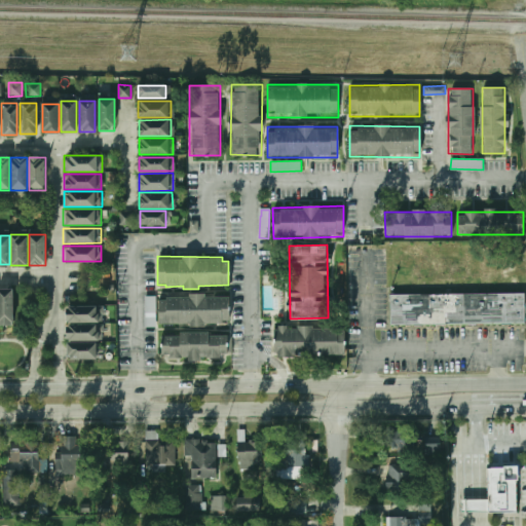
[(0,289),(13,289),(13,326),(0,326),(0,289)]
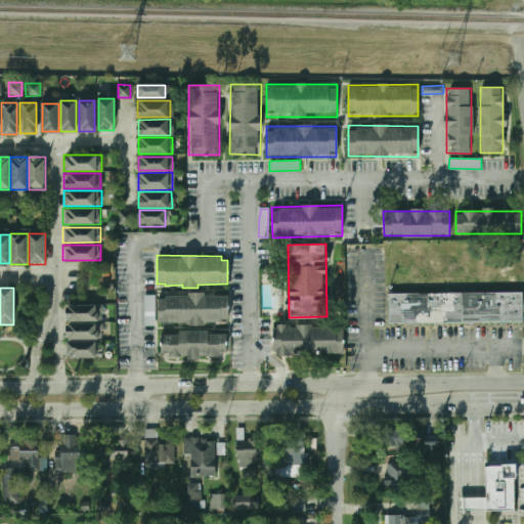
[(165,296),(165,299),(158,299),(158,324),(226,323),(226,296),(204,296),(204,293),(189,293),(189,296),(165,296)]
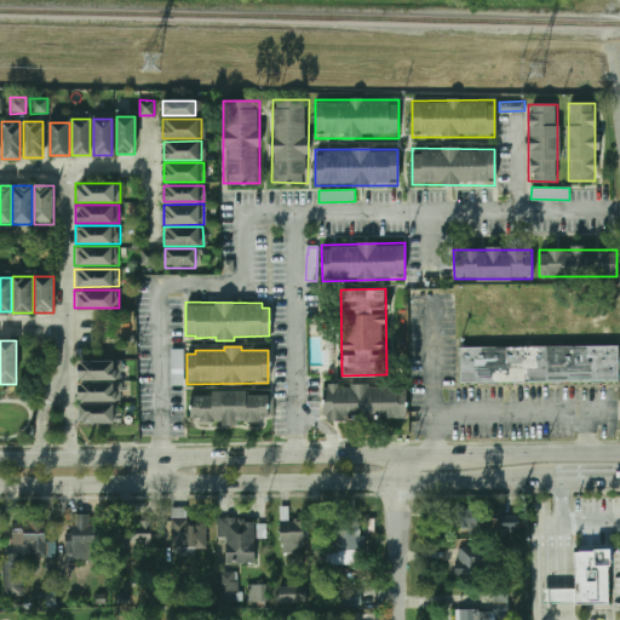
[(459,348),(618,346),(619,383),(460,384),(459,348)]
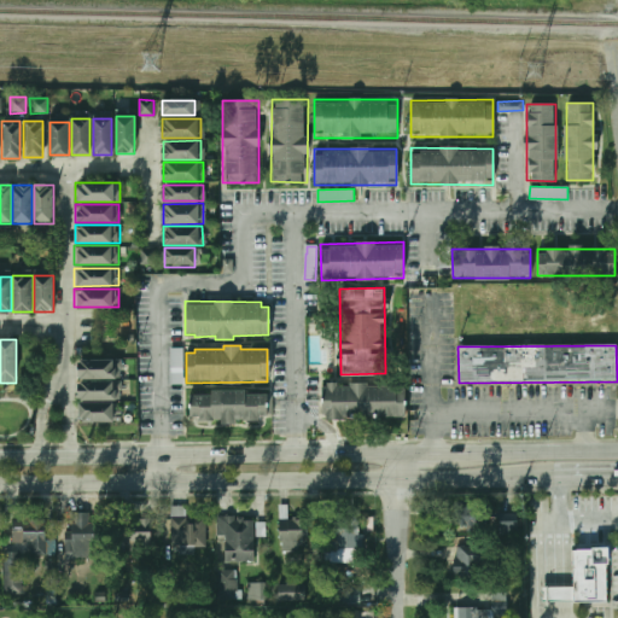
[(121,378),(80,378),(80,360),(121,360),(121,378)]
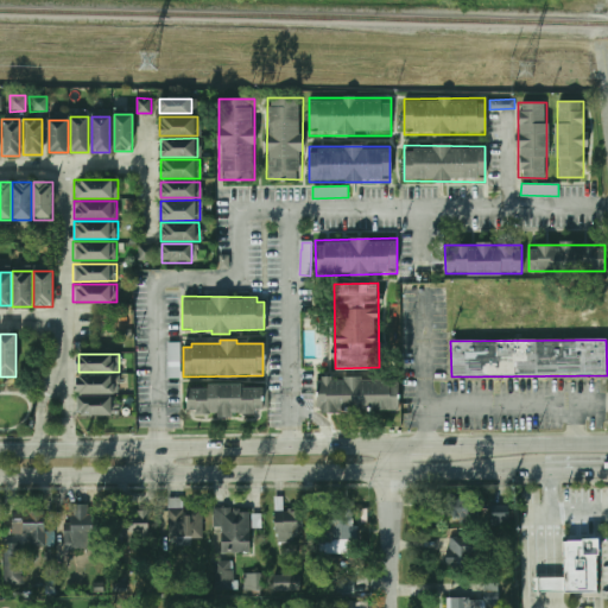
[(77,393),(77,375),(119,375),(119,393),(77,393)]
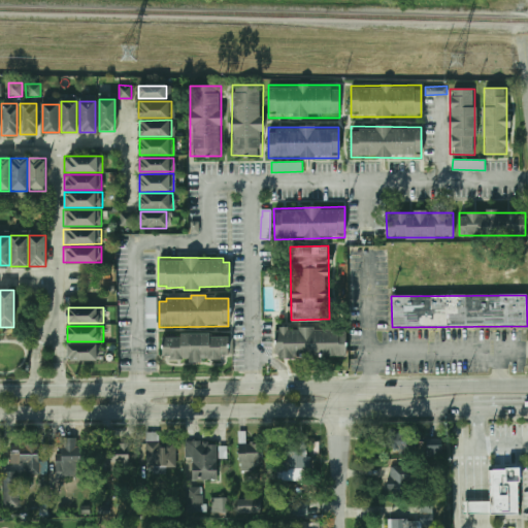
[(274,327),(274,359),(345,359),(345,328),(274,327)]
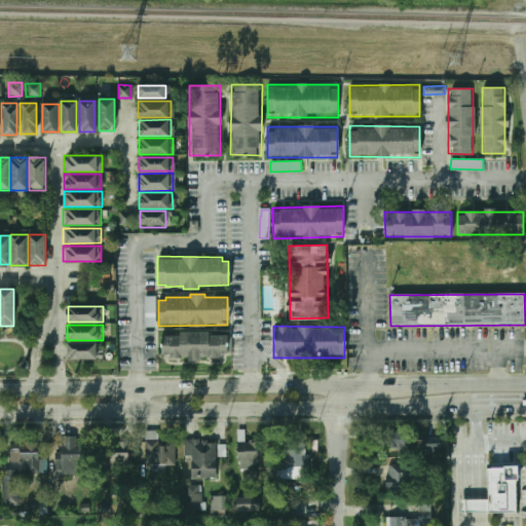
[(160,332),(160,358),(228,358),(228,332),(160,332)]
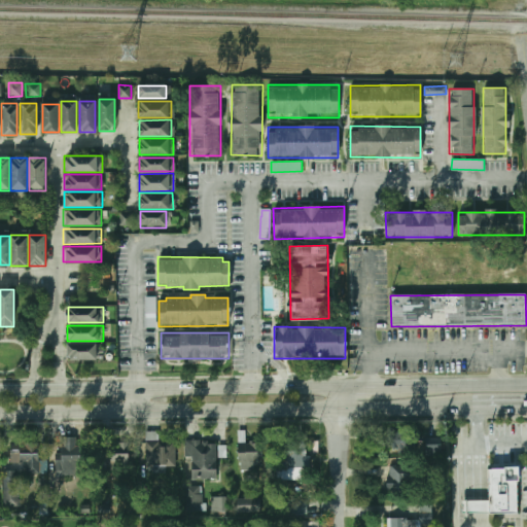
[(67,360),(67,344),(100,344),(100,360),(67,360)]
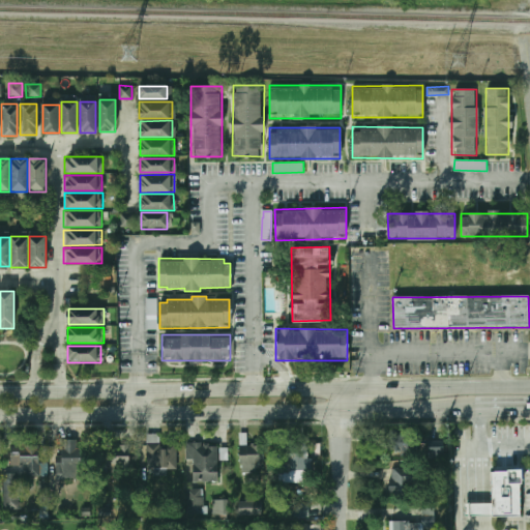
[(177,468),(177,442),(160,443),(160,434),(147,434),(148,469),(177,468)]
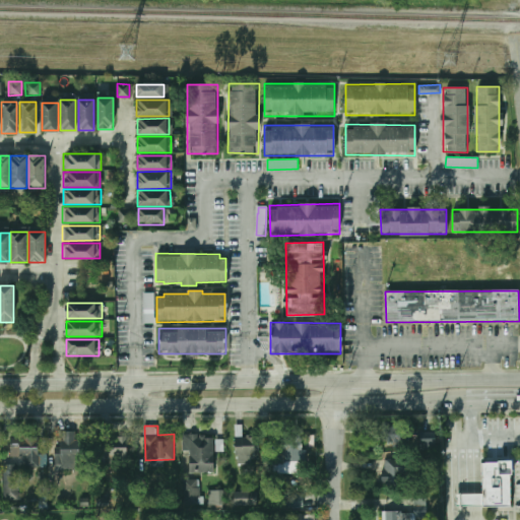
[(381,442),(399,441),(399,426),(380,427),(381,442)]
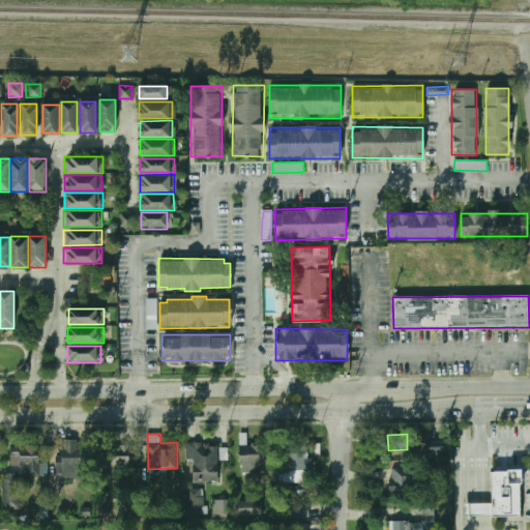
[(429,455),(444,454),(443,439),(428,440),(429,455)]
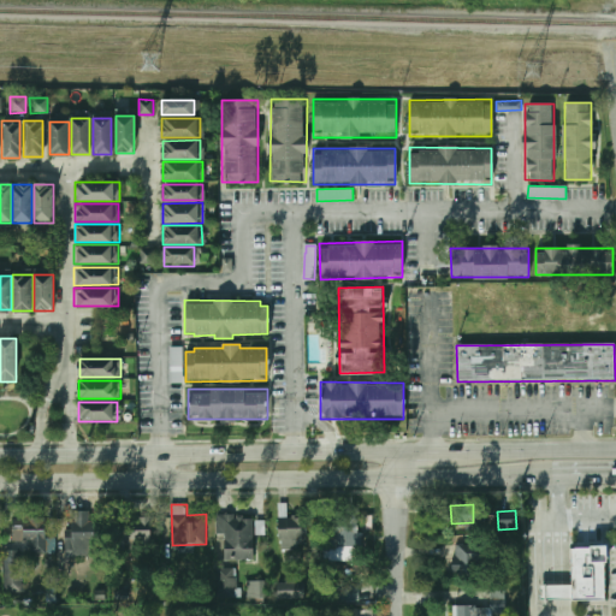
[(64,529),(65,556),(89,555),(89,543),(99,543),(99,513),(72,513),(72,529),(64,529)]
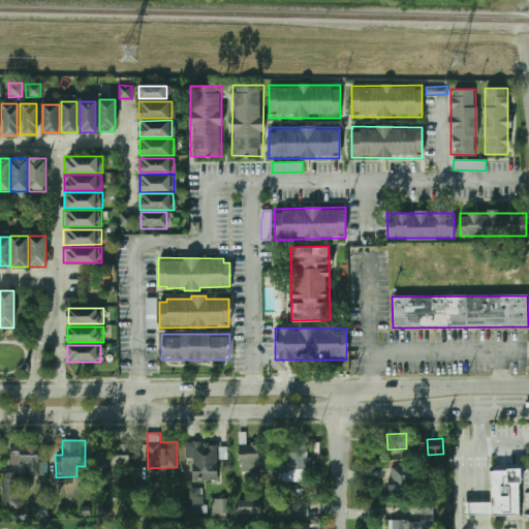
[(282,480),(302,480),(302,470),(307,470),(308,440),(282,440),(282,480)]
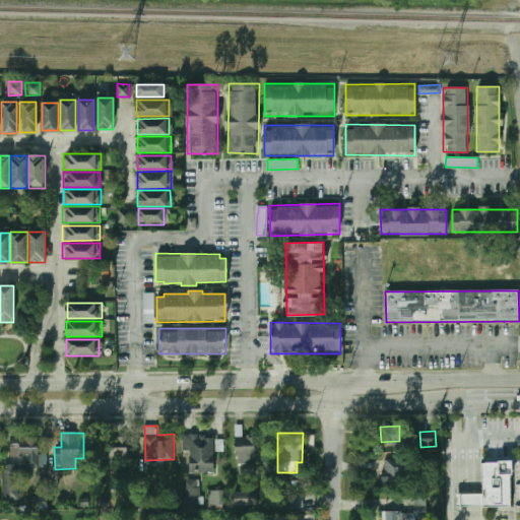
[(182,451),(189,451),(189,472),(213,472),(214,436),(182,435),(182,451)]
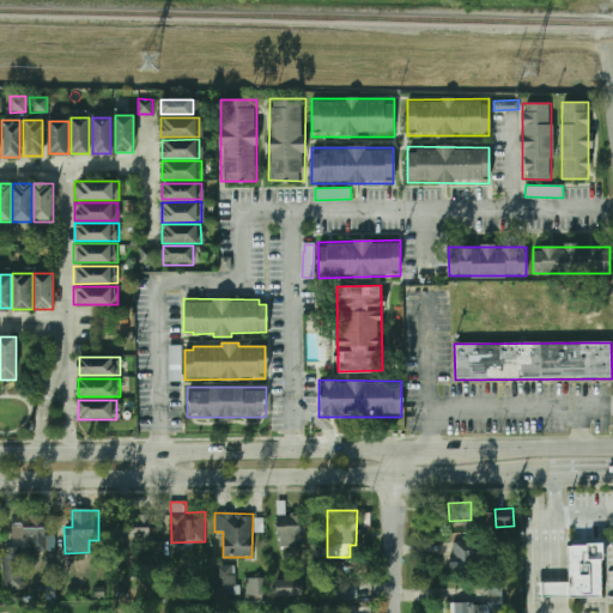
[(44,514),(12,515),(13,538),(31,538),(31,551),(55,550),(55,534),(44,535),(44,514)]
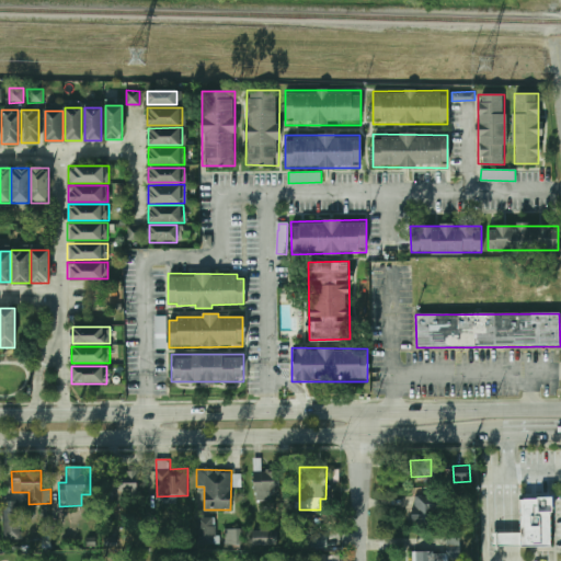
[(271,495),(279,495),(279,470),(254,471),(254,501),(271,500),(271,495)]
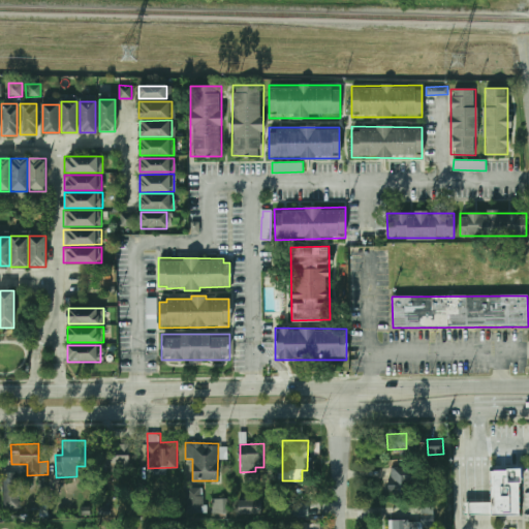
[(101,464),(129,464),(130,444),(101,444),(101,464)]
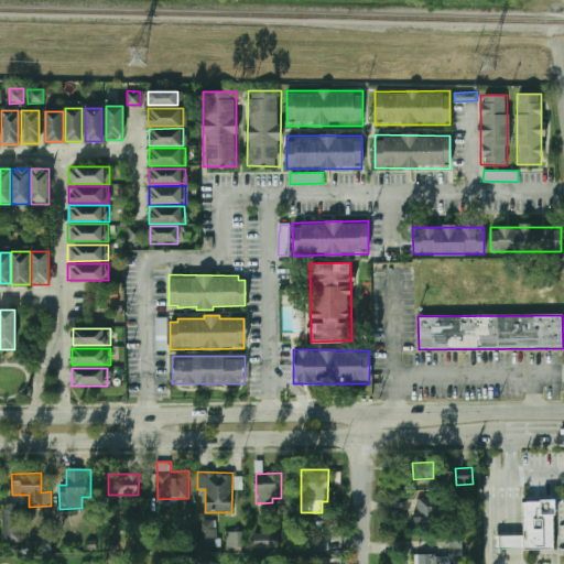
[(438,498),(415,498),(416,527),(432,527),(432,514),(438,514),(438,498)]
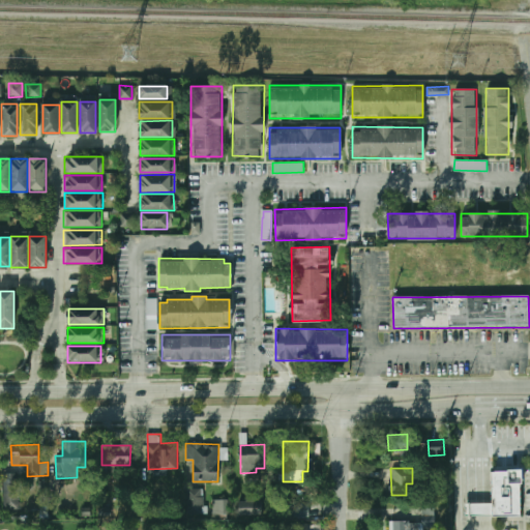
[(494,471),(510,470),(510,468),(524,468),(525,482),(522,482),(523,516),(495,516),(495,514),(494,502),(494,471)]
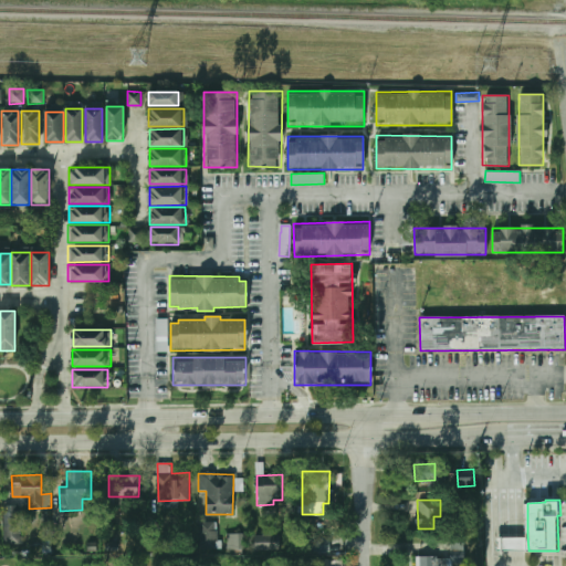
[(18,538),(19,505),(4,504),(3,538),(18,538)]
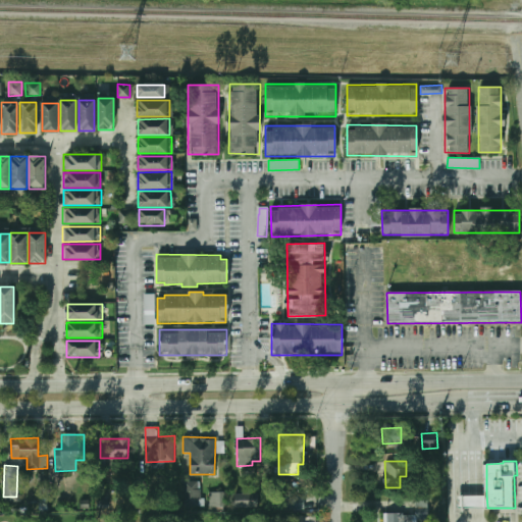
[(184,481),(185,506),(201,506),(201,481),(184,481)]
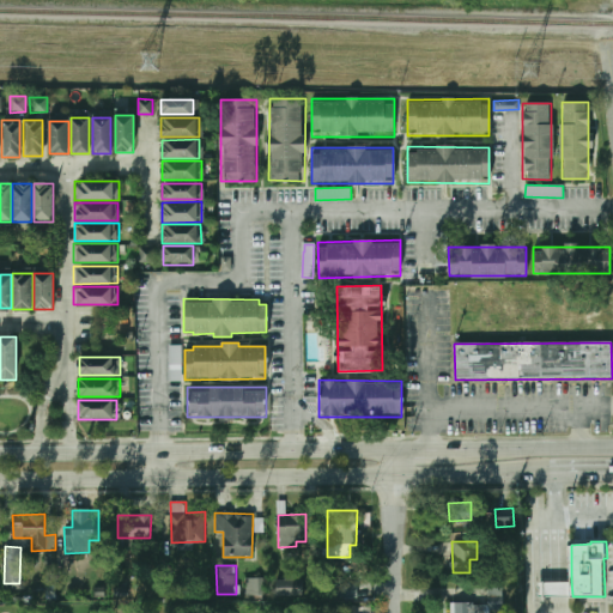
[(246,578),(247,595),(263,595),(262,577),(246,578)]
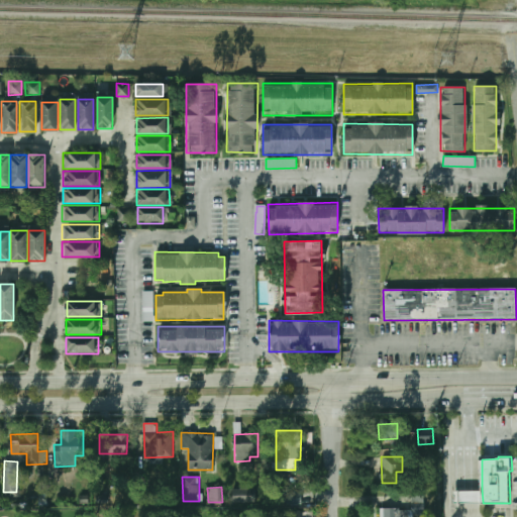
[(483,502),(455,503),(455,491),(482,490),(483,502)]
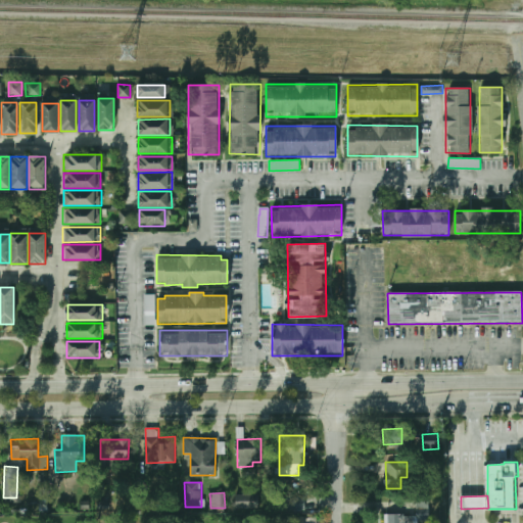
[(305,510),(304,497),(281,497),(281,510),(305,510)]
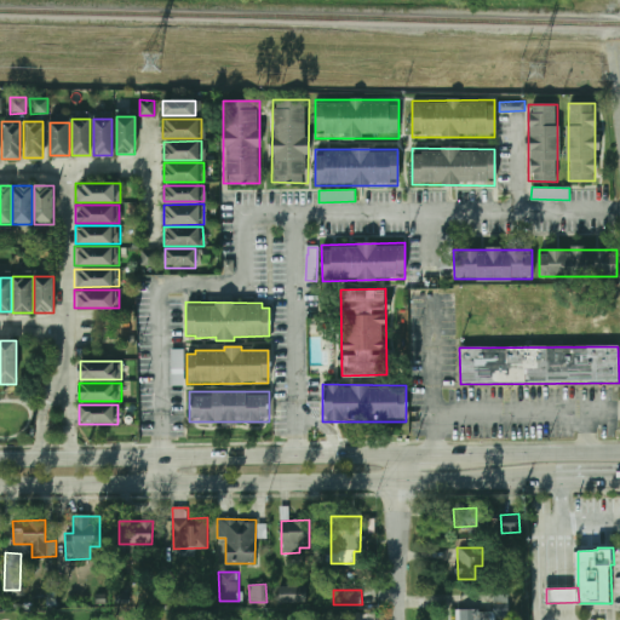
[(455,610),(455,619),(495,619),(495,618),(507,616),(507,595),(493,595),(493,609),(455,610)]
